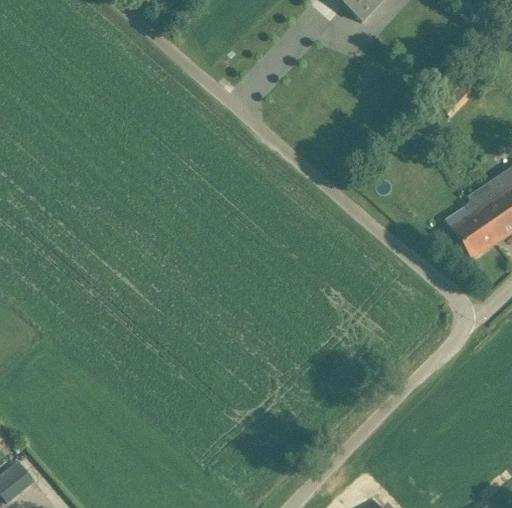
[(338,0),(362,21),(380,0),(338,0)]
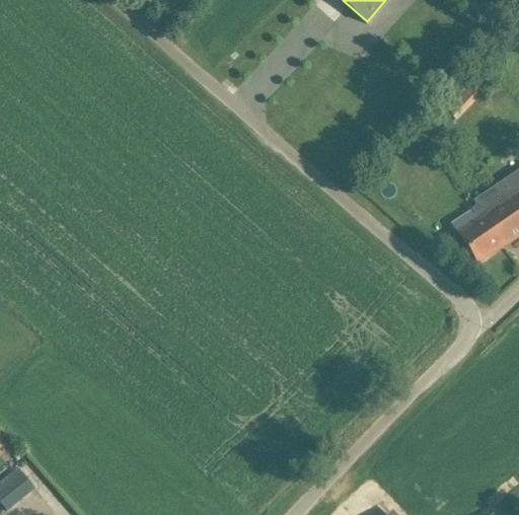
[(457,119),(477,96),(464,85),(444,107),(457,119)]
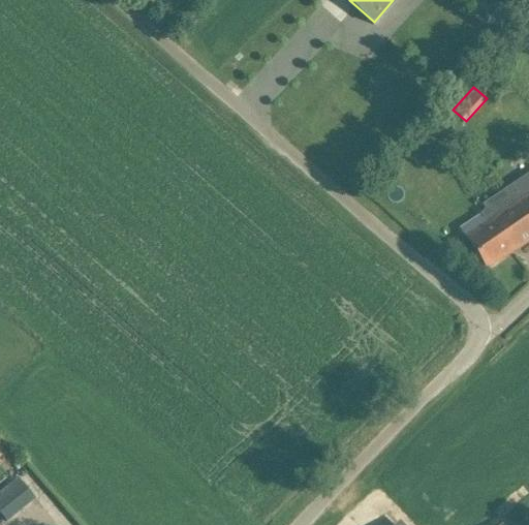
[(510,204),(528,191),(528,172),(501,190),(510,204)]
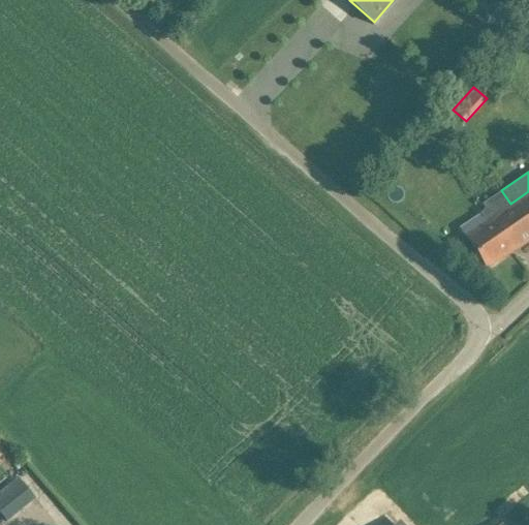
[(512,248),(528,237),(528,191),(510,204),(501,190),(484,202),(488,208),(481,211),(489,221),(468,235),(487,264),(511,246),(512,248)]
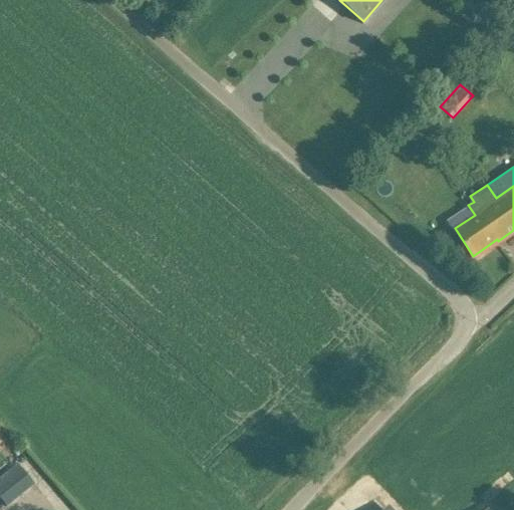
[(17,461),(0,475),(0,496),(7,505),(35,483),(17,461)]
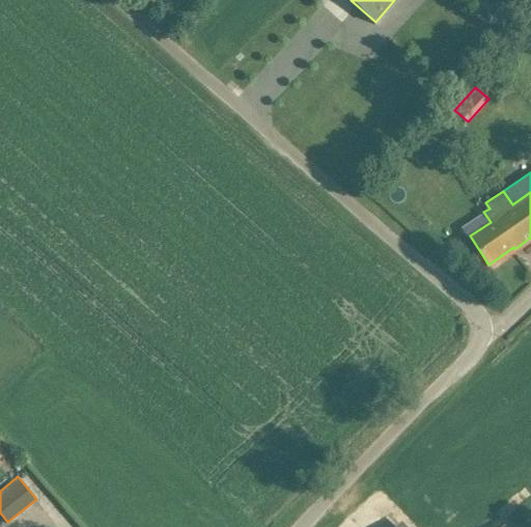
[(519,526),(509,518),(499,526),(401,526),(398,523),(393,526),(519,526)]
